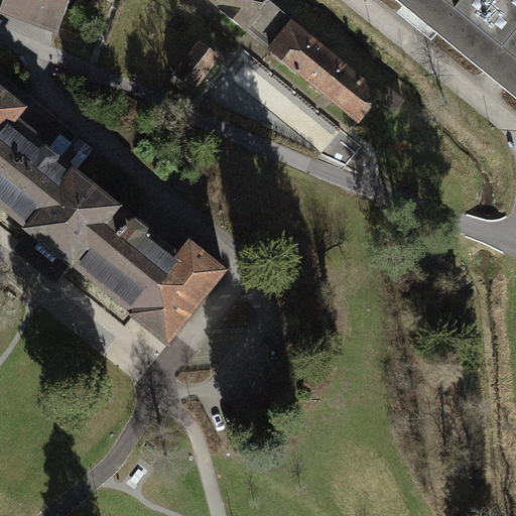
[(8,0),(47,15),(62,20),(70,0),(8,0)]
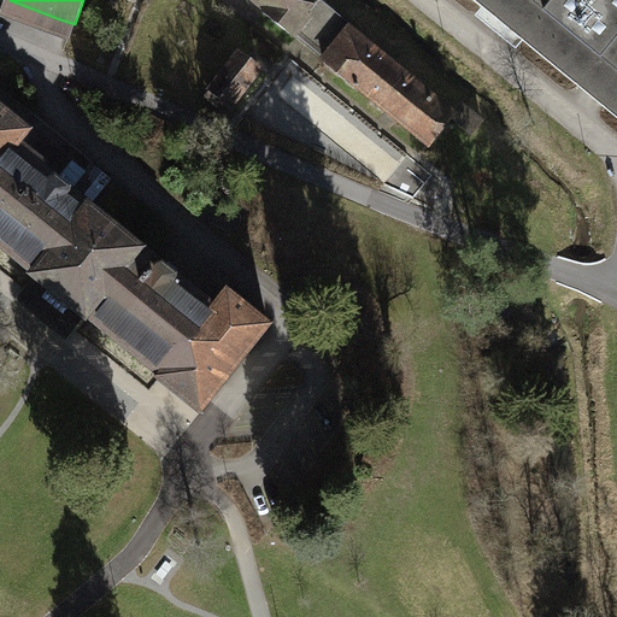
[(252,0),(265,11),(264,13),(295,39),(298,36),(324,59),(323,62),(357,90),(359,87),(429,144),(452,117),(350,31),(352,29),(318,1),(313,6),(306,0),(252,0)]
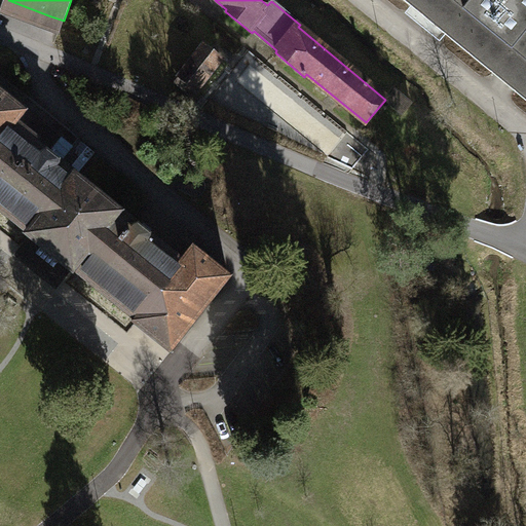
[(525,0),(404,0),(525,100),(525,0)]
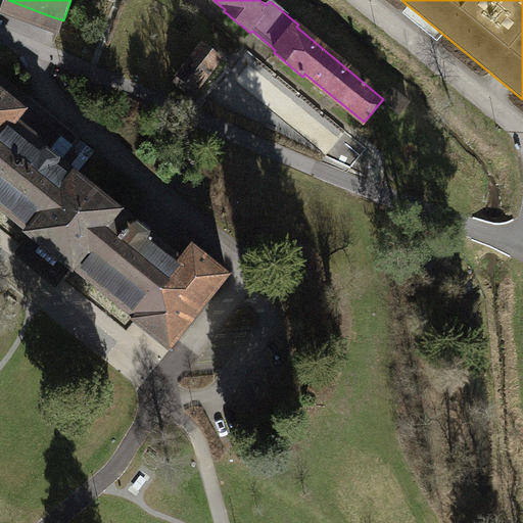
[(220,62),(201,48),(178,78),(196,92),(220,62)]
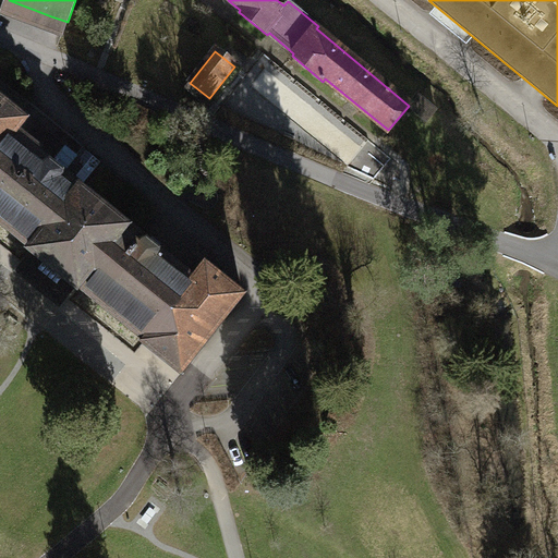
[(0,99),(0,221),(32,247),(28,250),(55,270),(77,289),(80,287),(145,340),(143,342),(181,373),(243,295),(205,265),(193,280),(159,252),(159,251),(146,240),(145,241),(62,174),(63,173),(60,170),(50,162),(64,145),(26,114),(23,118),(0,99)]
